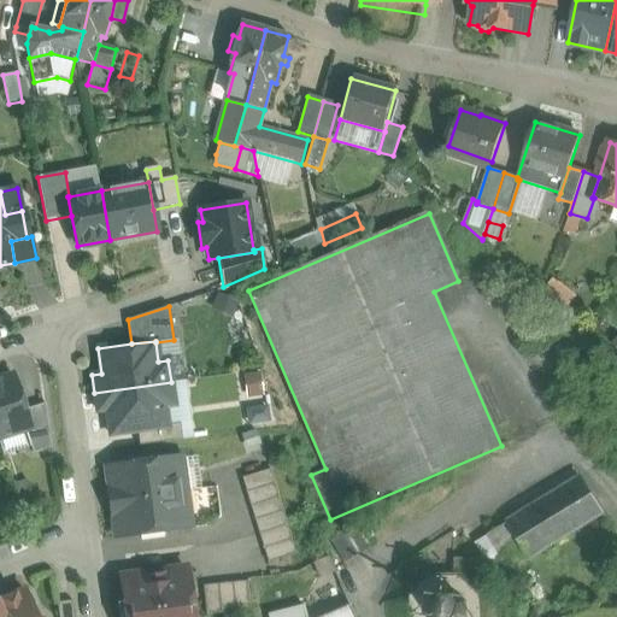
[(262,393),(259,371),(245,372),(246,394),(262,393)]
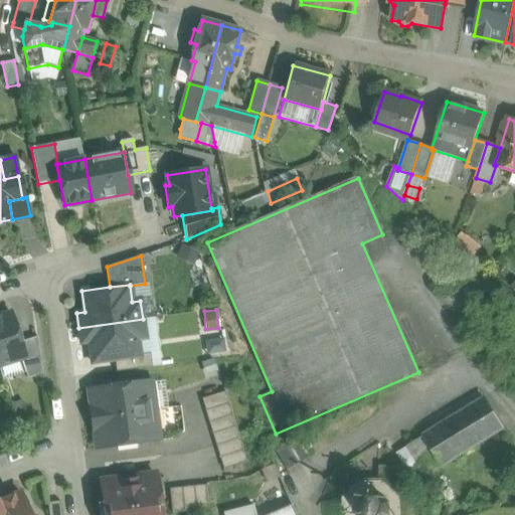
[(10,313),(0,316),(0,366),(21,359),(25,358),(20,343),(10,313)]
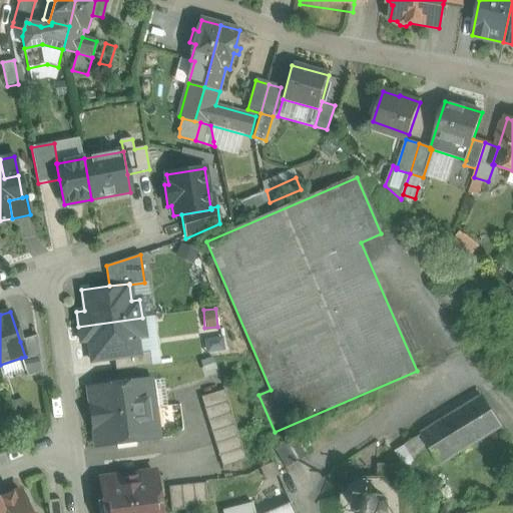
[(142,318),(78,327),(80,342),(88,341),(91,362),(113,359),(139,355),(139,354),(136,338),(144,337),(142,318)]
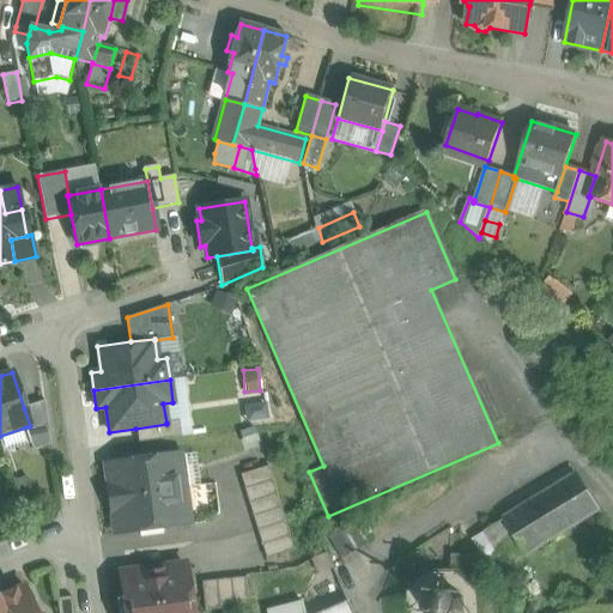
[(44,401),(24,408),(30,426),(25,428),(32,450),(50,444),(44,401)]
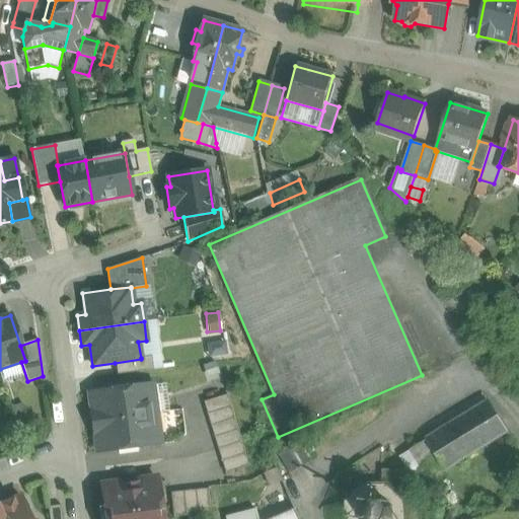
[(141,359),(115,363),(117,375),(153,370),(151,357),(141,358),(141,359)]
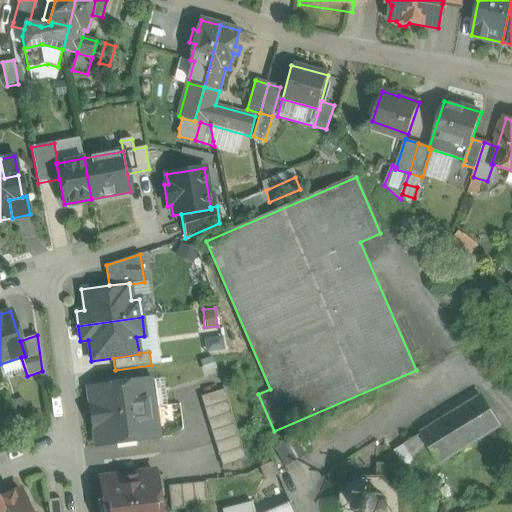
[(139,378),(131,379),(129,382),(87,388),(90,405),(89,405),(89,406),(90,406),(91,413),(95,412),(96,420),(92,421),(93,427),(92,427),(92,428),(93,428),(95,445),(136,440),(140,442),(148,441),(150,438),(159,437),(151,379),(142,380),(139,378)]
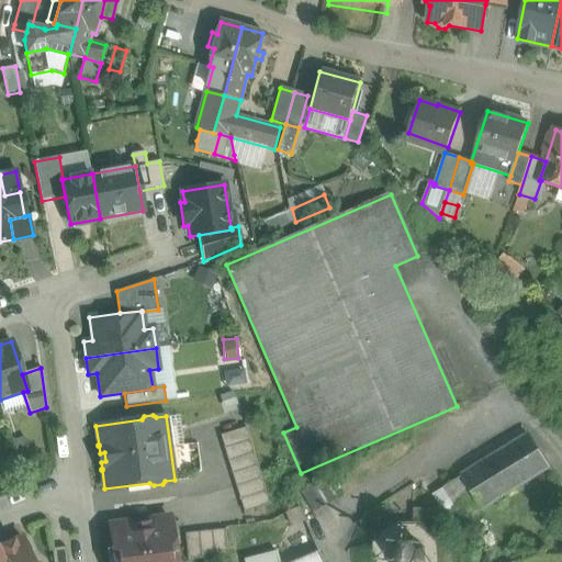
[(246,428),(221,436),(235,486),(261,479),(246,428)]
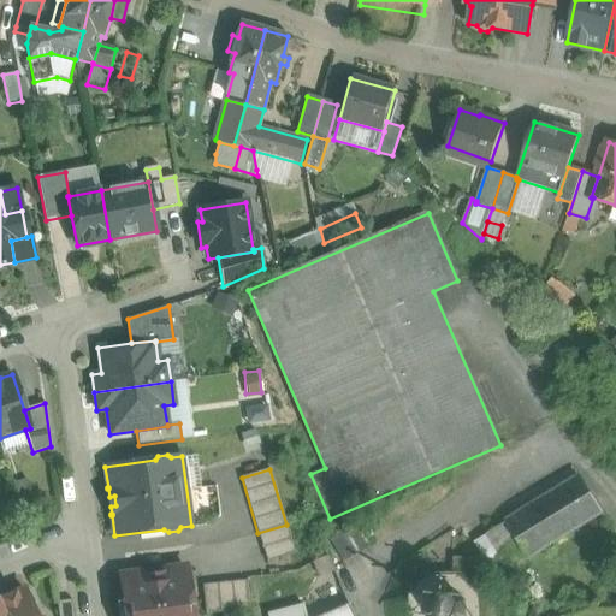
[(580,478),(505,522),(528,557),(602,511),(580,478)]
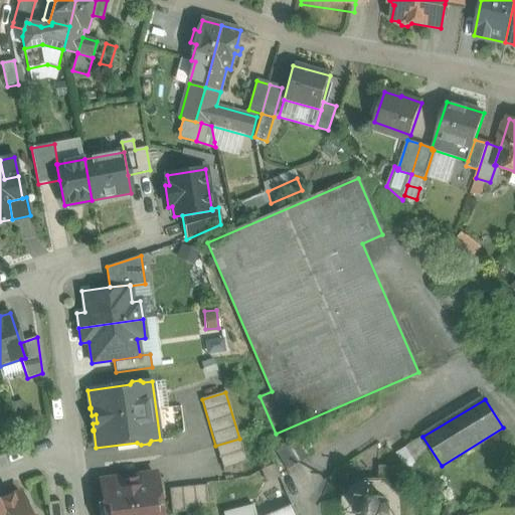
[(442,466),(422,437),(406,447),(425,476),(442,466)]
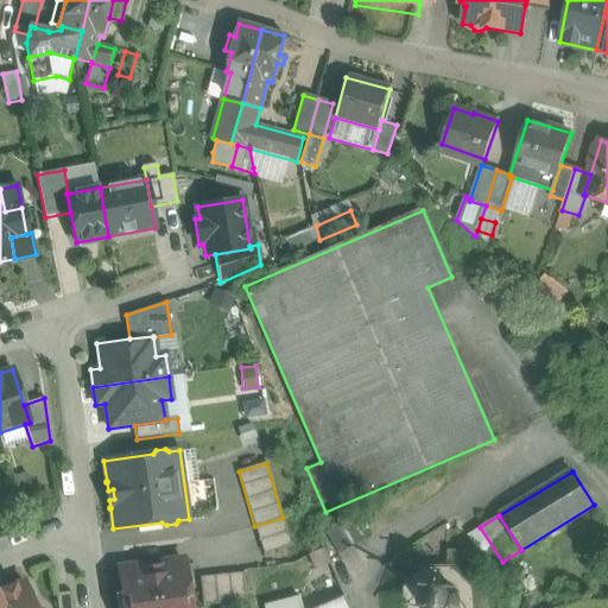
[(348,517),(323,531),(339,556),(362,540),(348,517)]
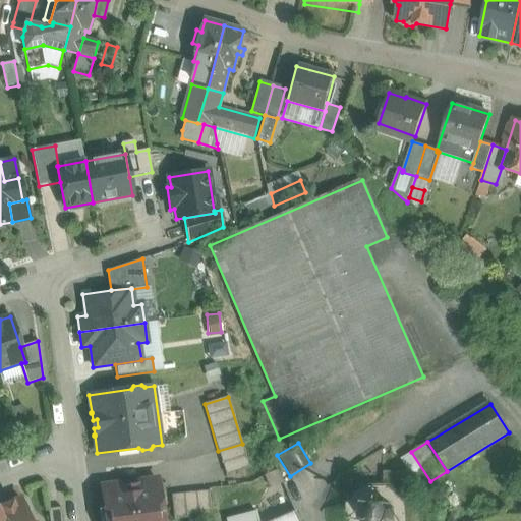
[(242,444),(218,451),(226,475),(249,468),(242,444)]
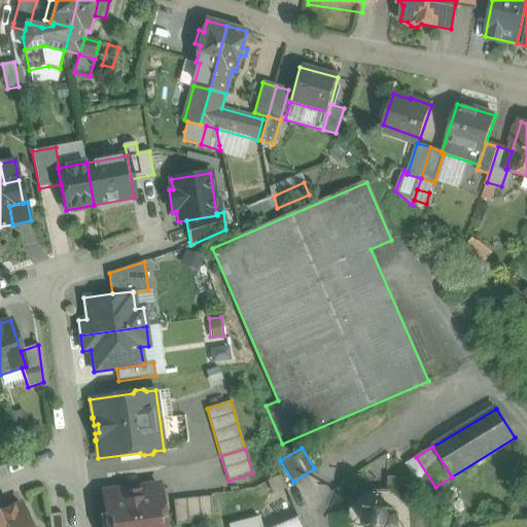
[(435,487),(416,457),(406,463),(426,495),(435,487)]
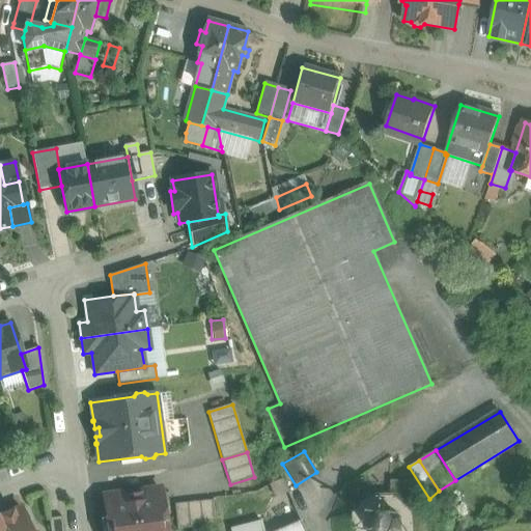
[(165,530),(160,488),(141,492),(137,497),(137,498),(128,499),(128,498),(122,494),(104,497),(108,530),(165,530)]
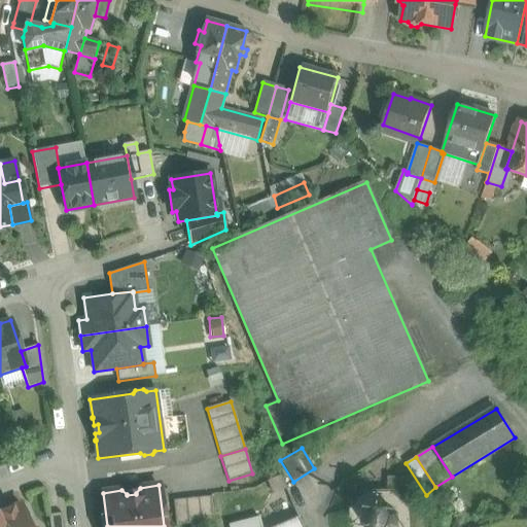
[(211,496),(173,500),(176,526),(213,522),(211,496)]
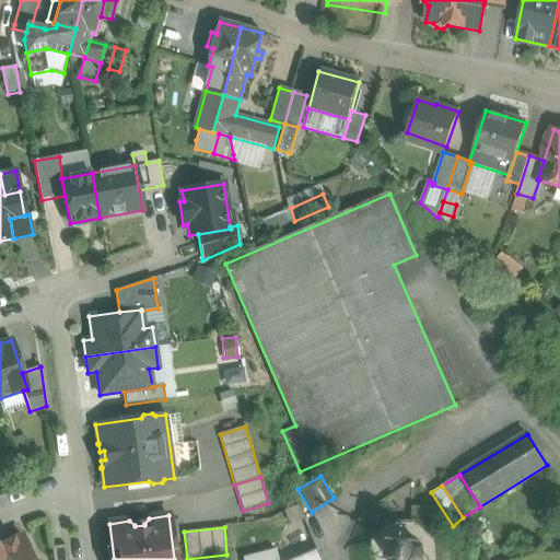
[(0,559),(31,559),(22,536),(0,544),(0,559)]
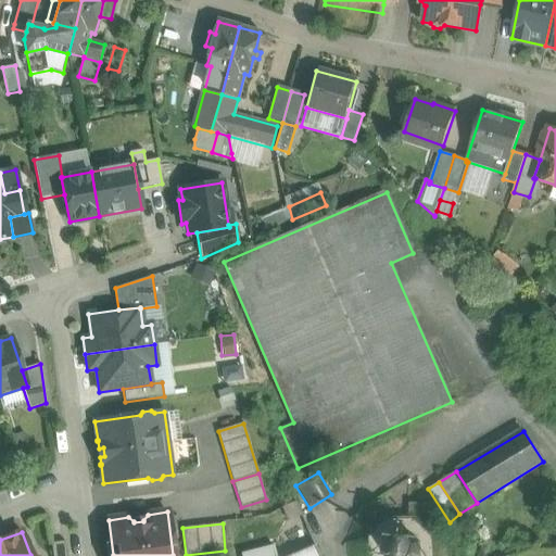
[(421,555),(421,542),(411,532),(396,533),(387,544),(387,555),(421,555)]
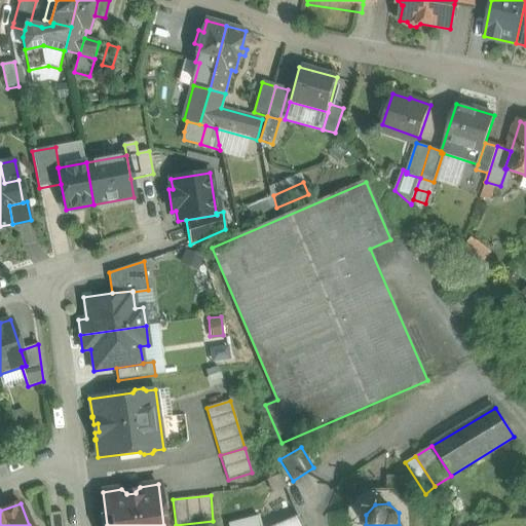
[(63,525),(62,513),(48,514),(49,525),(63,525)]
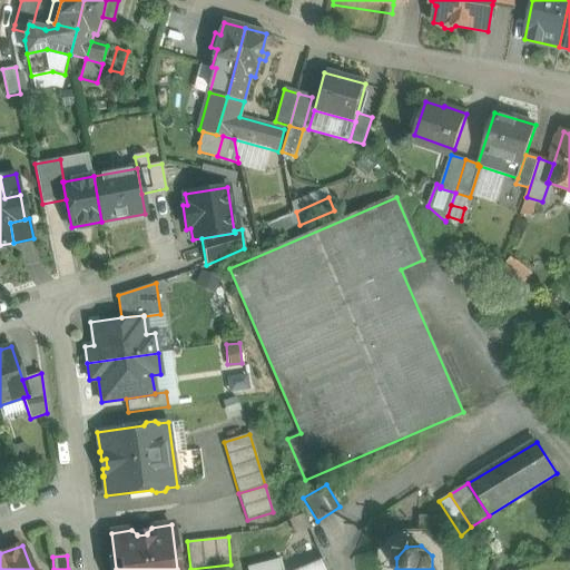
[(326,569),(322,559),(297,569),(326,569)]
